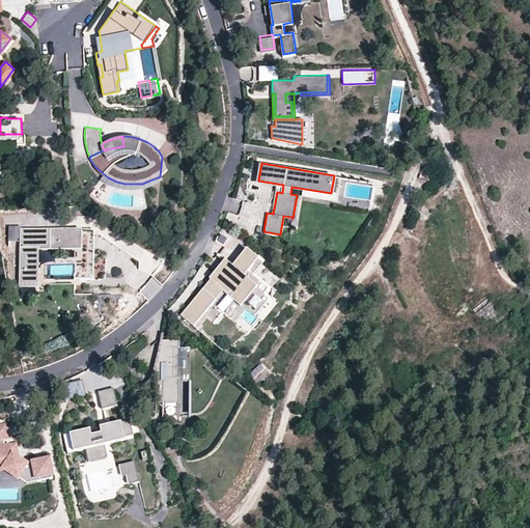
[(72,198),(71,183),(61,183),(62,198),(72,198)]
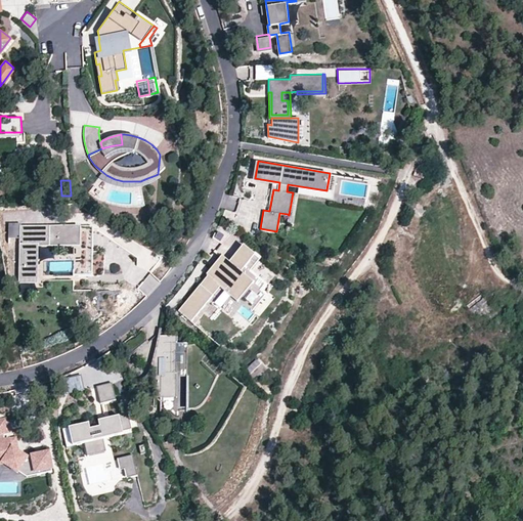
[(278,190),(279,182),(272,181),(271,188),(273,189),(278,190)]
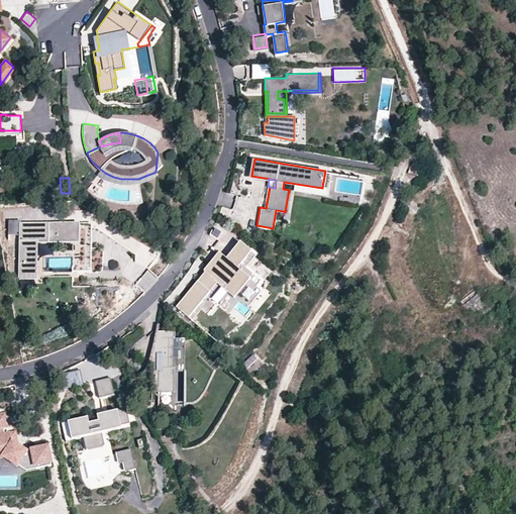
[(322,188),(295,183),(293,191),(327,196),(329,188),(322,187),(322,188)]
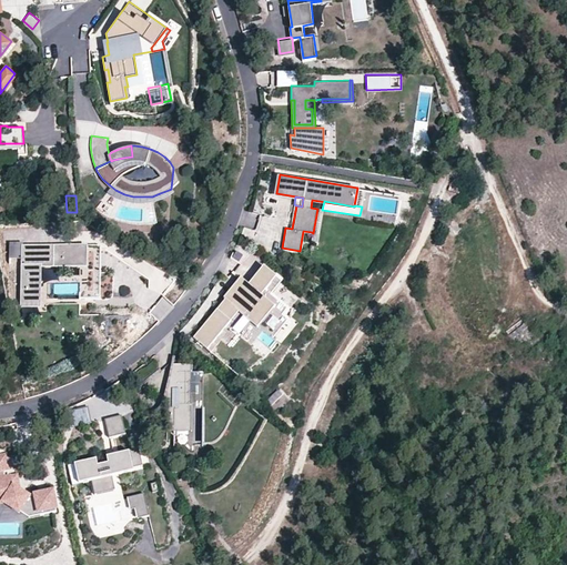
[(38,303),(39,262),(80,263),(80,293),(95,294),(95,269),(99,269),(100,246),(93,242),(81,242),(81,246),(21,245),(20,302),(38,303)]
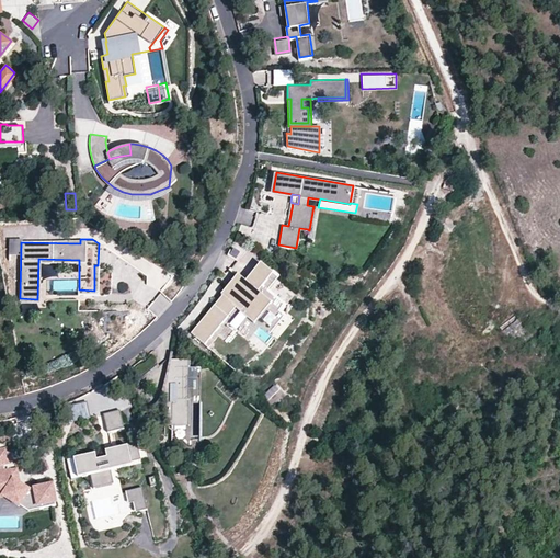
[(247,279),(246,281),(258,291),(263,283),(269,288),(280,275),(262,260),(247,279)]
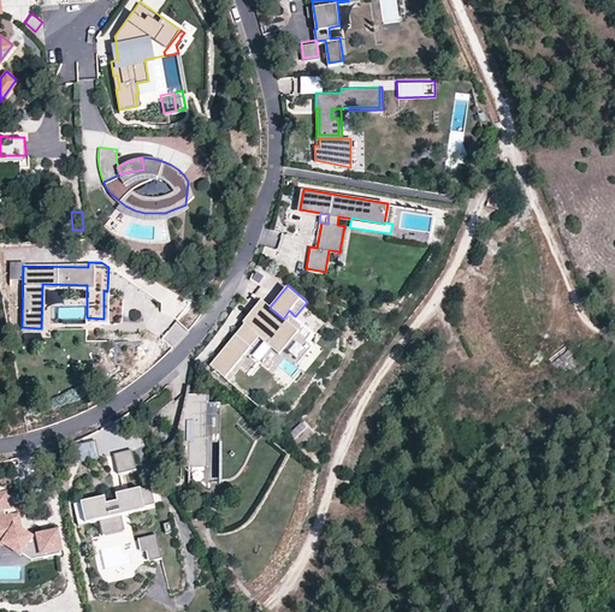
[(107,321),(107,291),(104,291),(104,319),(87,318),(87,321),(107,321)]
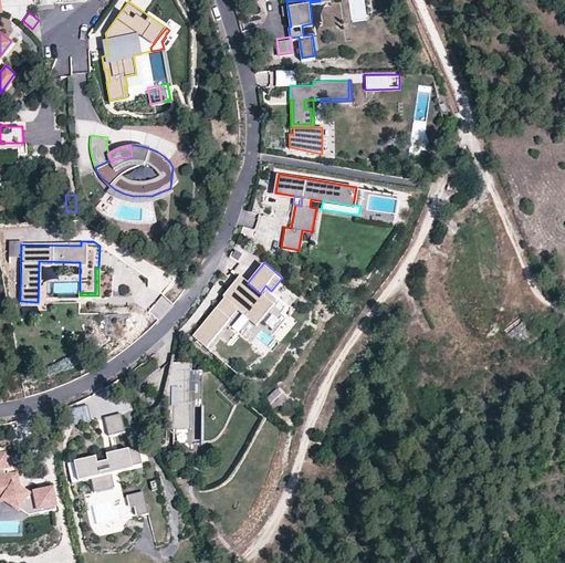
[(223,294),(225,296),(192,334),(206,346),(238,310),(257,325),(258,324),(271,335),(289,316),(283,312),(289,305),(271,291),(265,285),(260,293),(248,283),(249,281),(240,274),(223,294)]
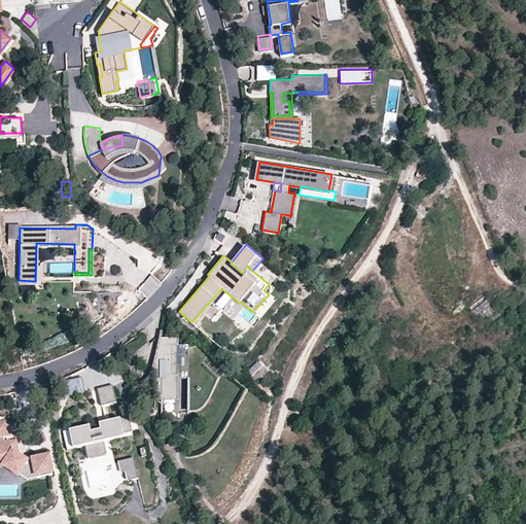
[(178,337),(159,336),(154,360),(154,393),(177,393),(178,377),(178,337)]
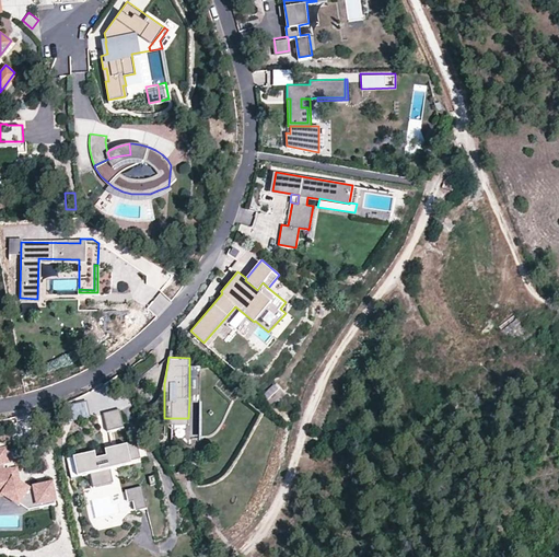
[(277,389),(272,384),(263,394),(267,398),(277,389)]
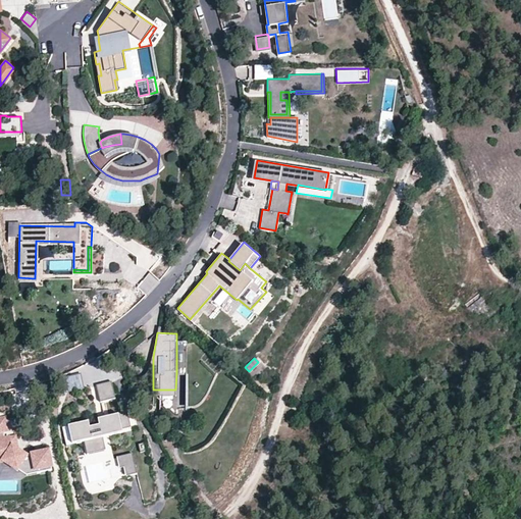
[(80,372),(65,375),(68,387),(82,385),(80,372)]
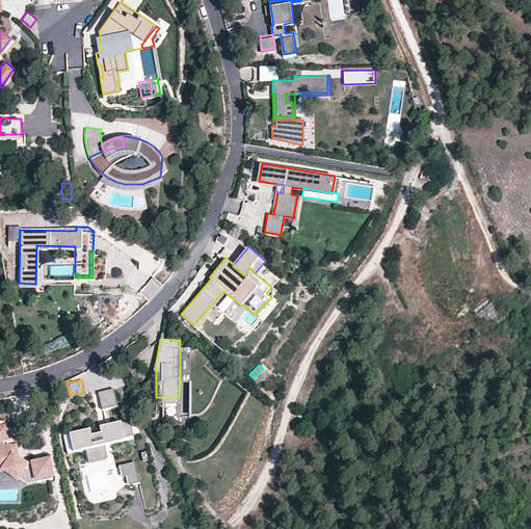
[(117,405),(113,389),(98,392),(102,410),(117,405)]
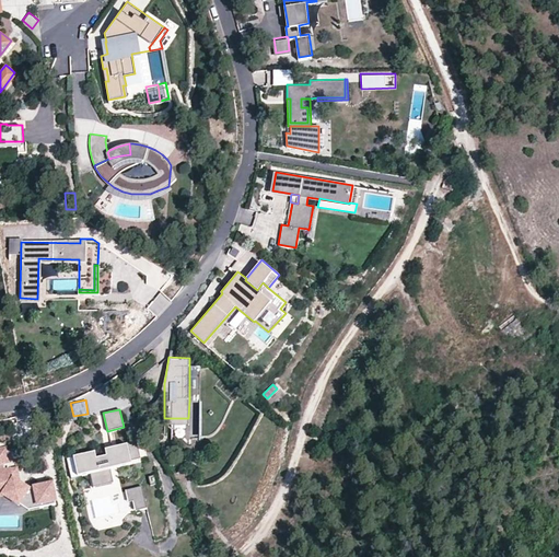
[(94,452),(72,456),(77,476),(89,474),(92,487),(112,483),(108,466),(139,459),(138,452),(144,451),(142,441),(104,450),(106,457),(101,459),(95,460),(94,452)]
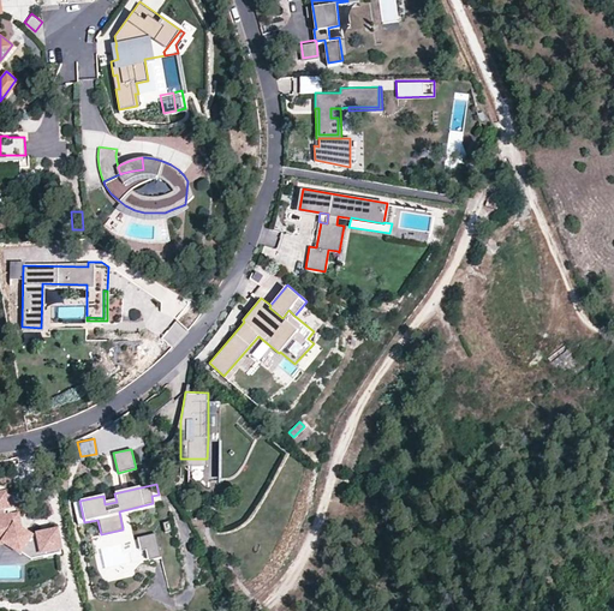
[(25,541),(30,534),(21,528),(15,525),(12,513),(6,514),(4,505),(9,504),(5,489),(0,490),(0,540),(5,540),(21,550),(25,541)]
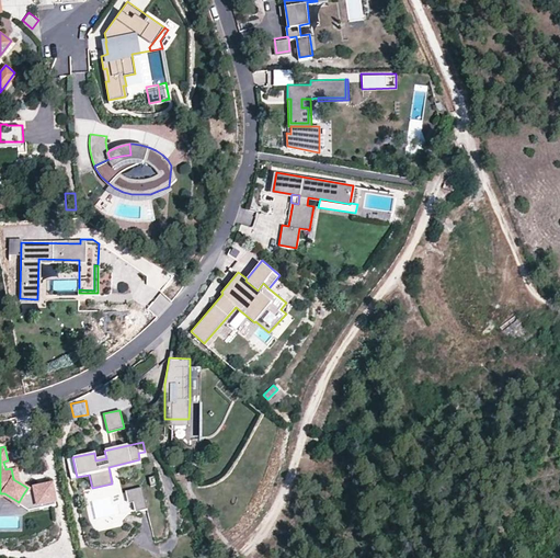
[(77,477),(72,457),(66,458),(70,478),(77,477)]
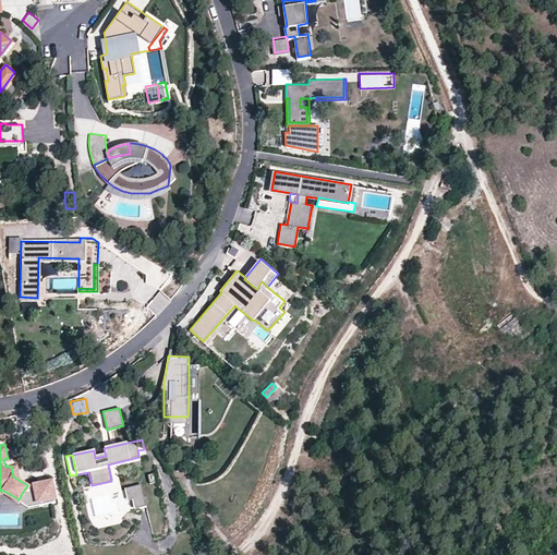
[(56,501),(51,480),(27,485),(23,492),(28,495),(37,494),(39,504),(56,501)]
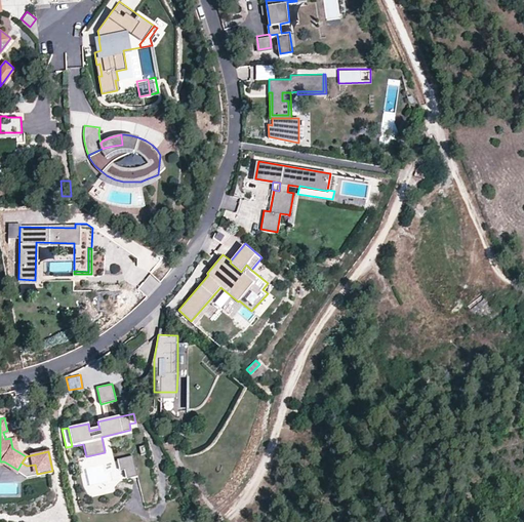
[(126,468),(134,467),(132,457),(117,459),(119,470),(126,468)]
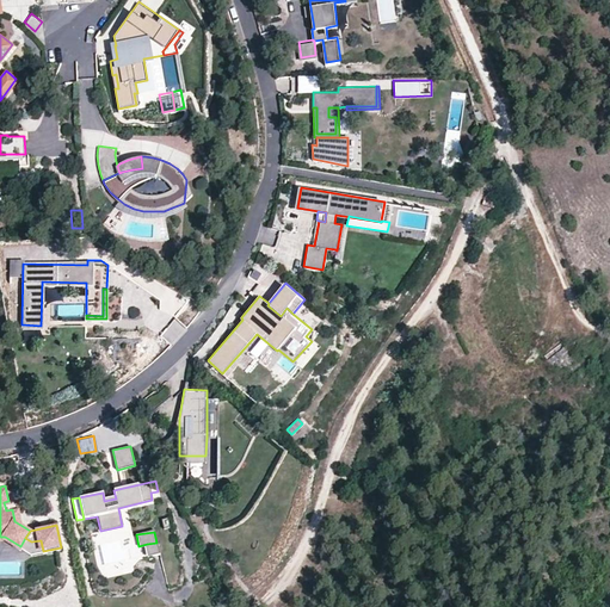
[(41,540),(31,542),(25,538),(20,546),(31,553),(43,551),(41,540)]
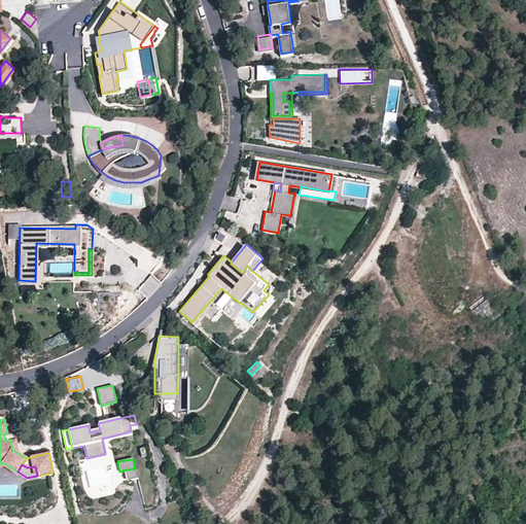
[(135,468),(127,469),(129,479),(137,477),(135,468)]
